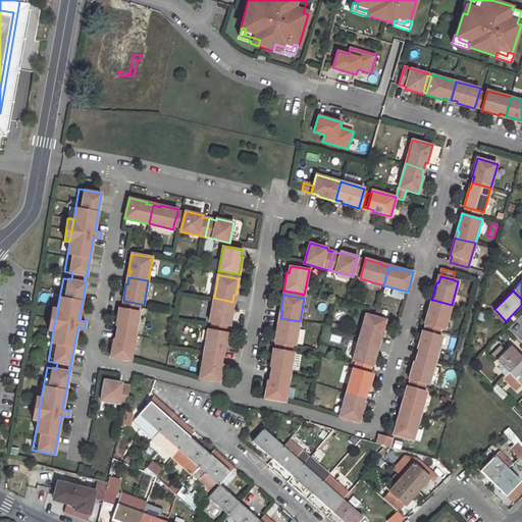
[(232,302),(214,298),(209,322),(213,322),(227,325),(229,325),(232,309),(231,308),(232,302)]
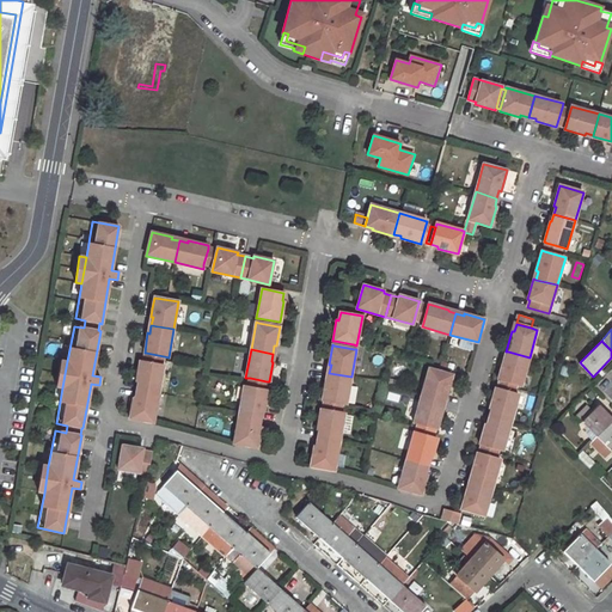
[(518,385),(521,386),(530,357),(508,352),(506,360),(503,359),(499,379),(500,380),(518,385)]
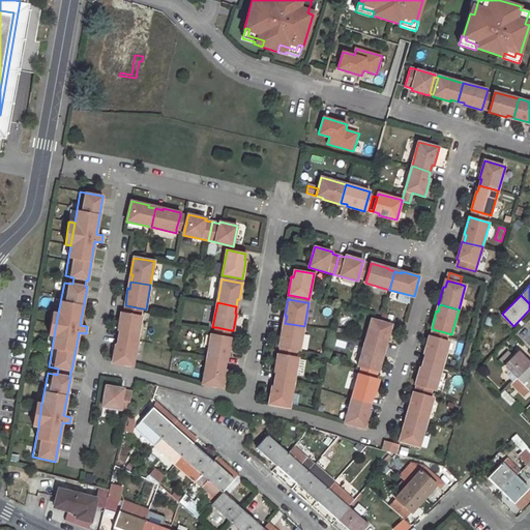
[(58,313),(53,312),(49,334),(54,335),(58,313)]
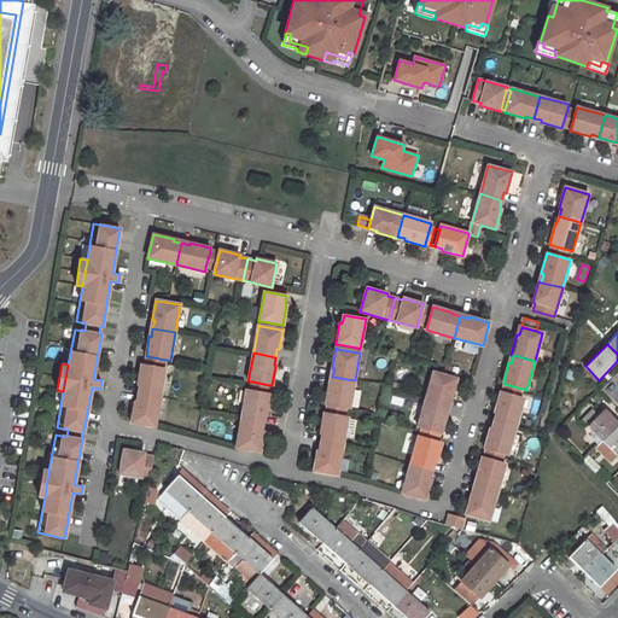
[(139,386),(138,394),(159,397),(165,368),(164,368),(145,365),(141,365),(138,385),(139,386)]
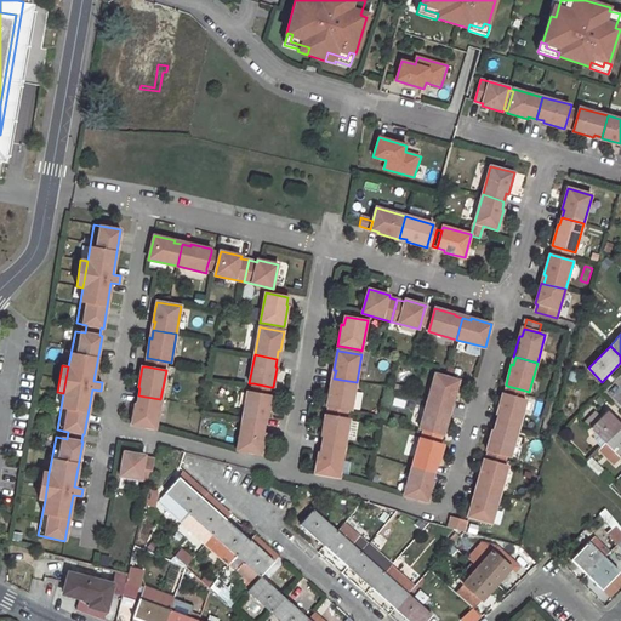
[(459,381),(436,374),(427,402),(449,408),(451,399),(454,400),(459,381)]
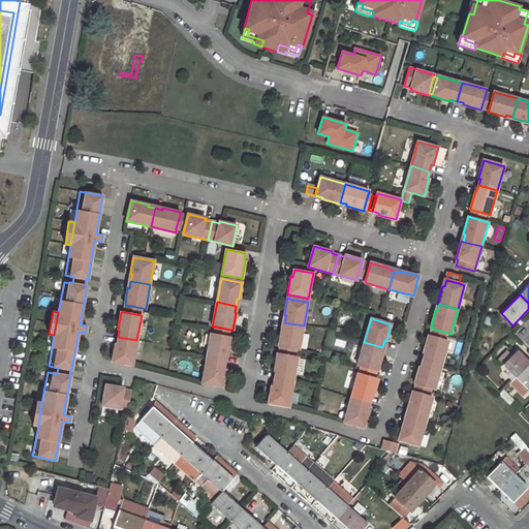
[(299,349),(304,325),(284,322),(283,330),(281,329),(279,346),(280,346),(296,349),(299,349)]
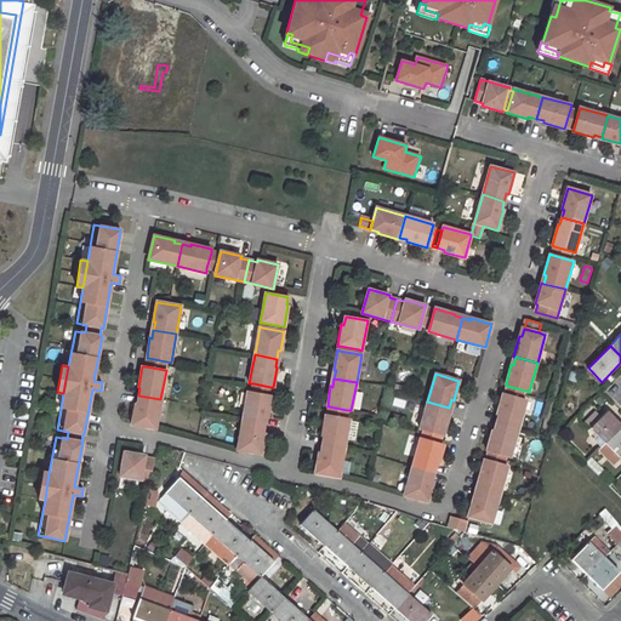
[(248,392),(243,421),(265,426),(266,417),(268,417),(272,397),(269,396),(251,393),(248,392)]
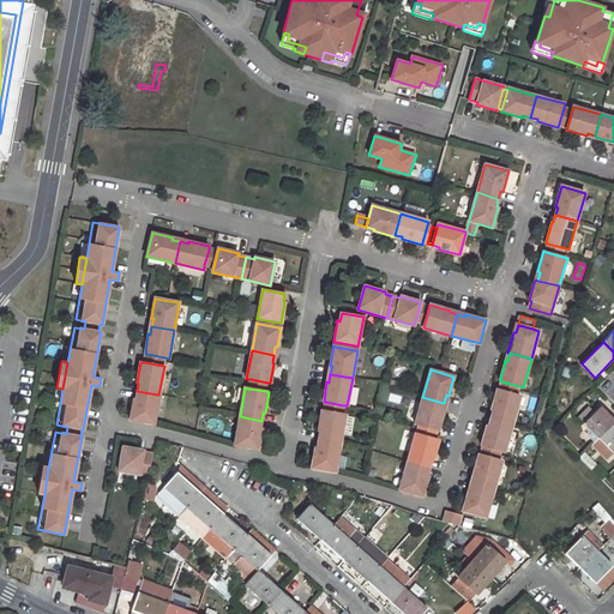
[(491,419),(512,425),(521,396),(517,395),(499,390),(497,390),(492,410),(493,410),(491,419)]
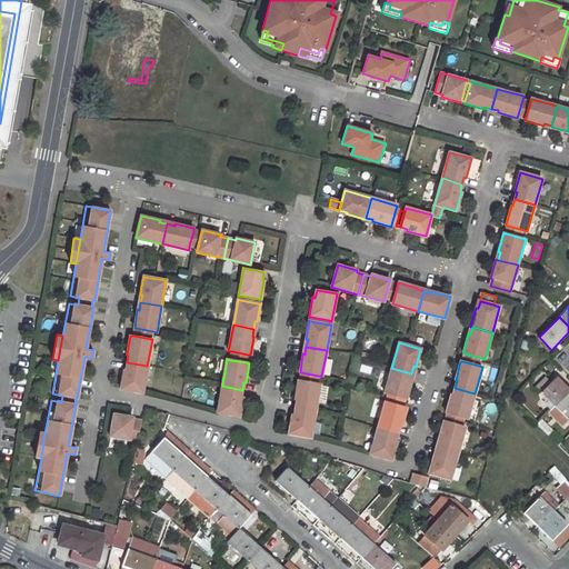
[(147,366),(127,362),(126,370),(123,370),(120,389),(142,393),(147,366)]
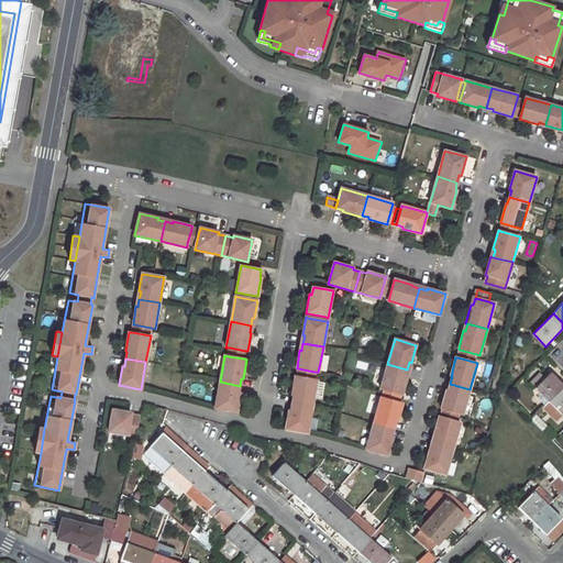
[(366,370),(367,363),(357,361),(355,367),(366,370)]
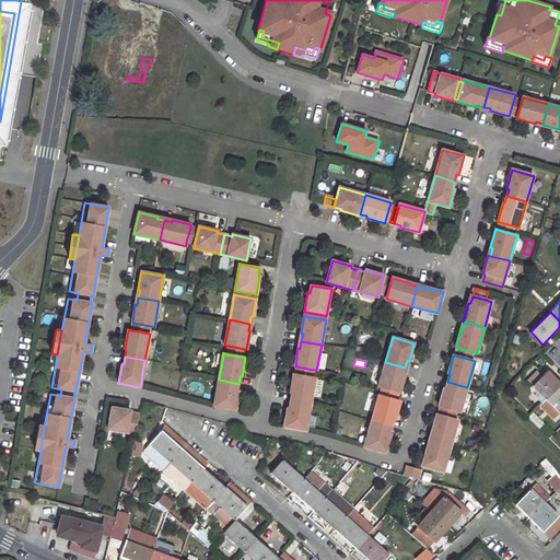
[(403,375),(405,368),(385,362),(378,386),(382,387),(398,393),(399,393),(405,375),(403,375)]
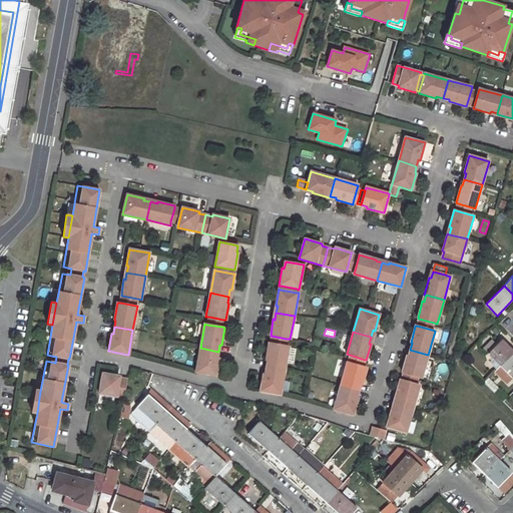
[(512,349),(503,339),(488,353),(501,365),(512,353),(512,349)]
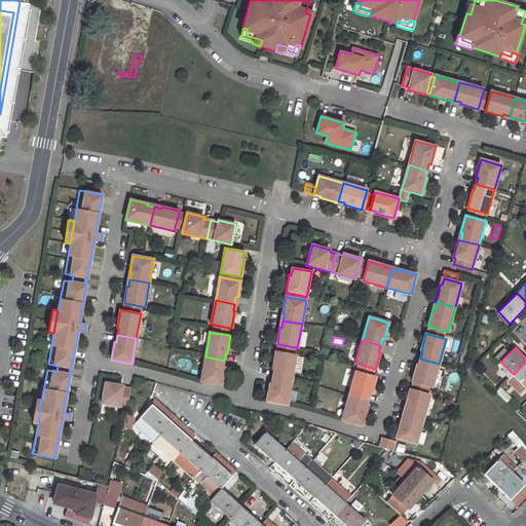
[(273,377),(292,380),(296,355),(293,354),(277,352),(275,351),(272,370),(274,370),(273,377)]
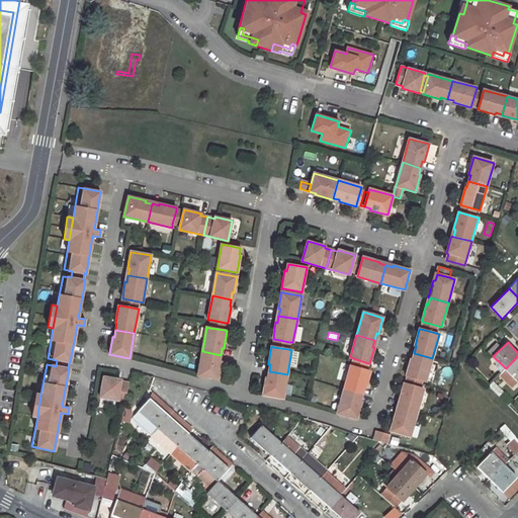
[(220,361),(221,355),(202,351),(197,375),(218,378),(221,361),(220,361)]
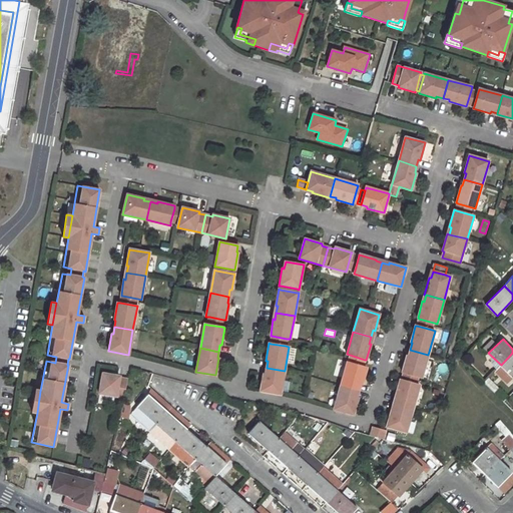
[(422,378),(428,355),(410,350),(409,356),(407,356),(402,373),(404,373),(418,377),(422,378)]
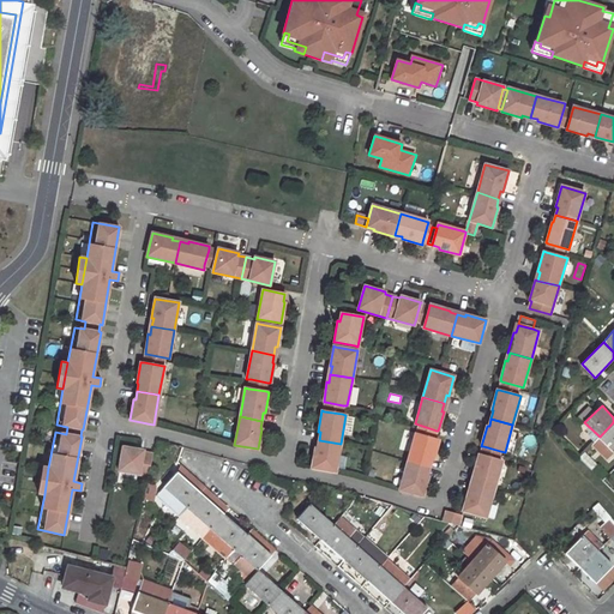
[(613,422),(600,437),(613,452),(613,422)]
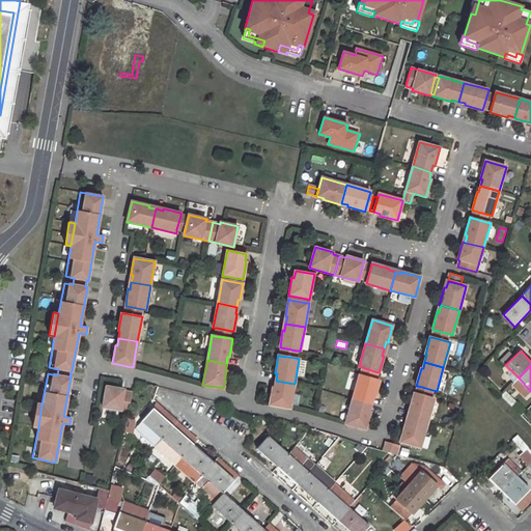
[(360,375),(359,374),(353,399),(370,404),(372,398),(374,398),(380,381),(375,380),(360,375)]
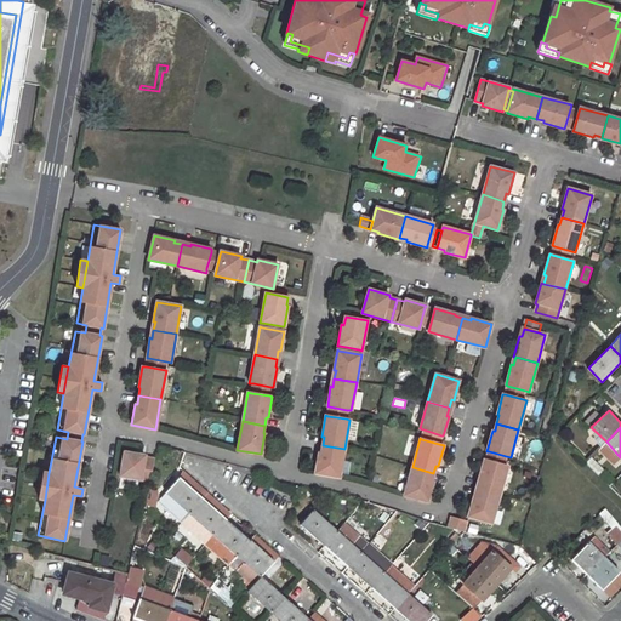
[(339,478),(345,449),(323,445),(322,453),(319,453),(315,473),(339,478)]
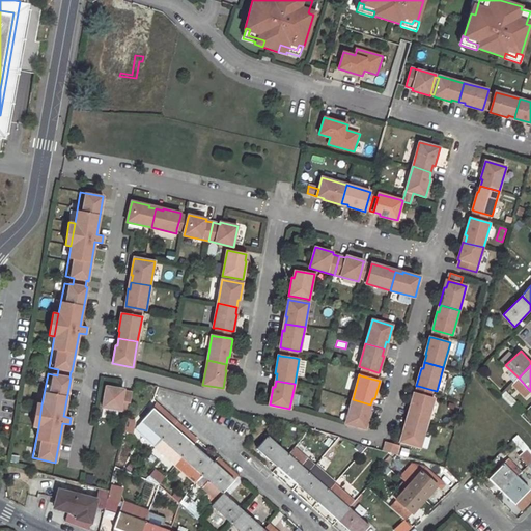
[(128,412),(133,393),(123,391),(124,390),(106,387),(103,408),(128,412)]
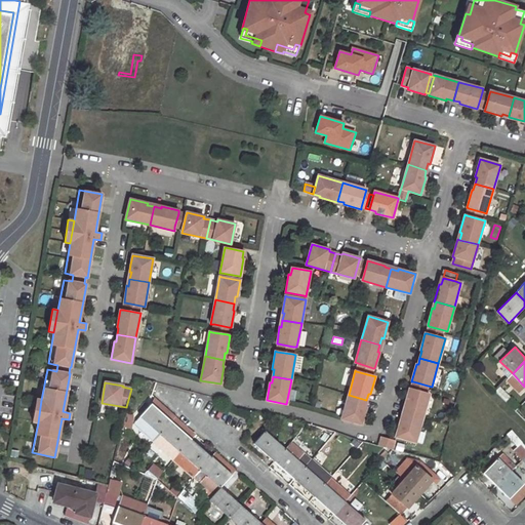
[(499,387),(495,392),(506,402),(511,396),(499,387)]
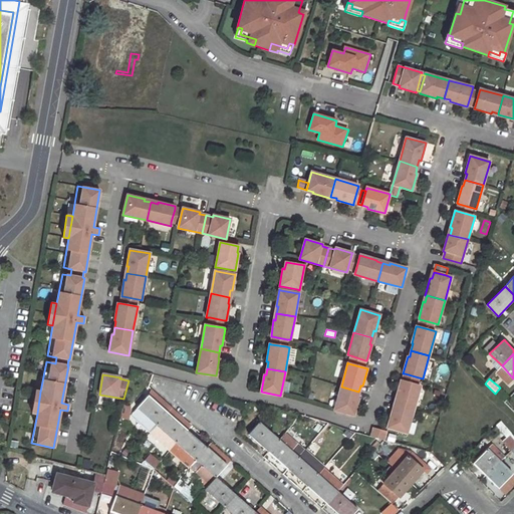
[(396,405),(414,410),(421,387),(417,386),(403,380),(401,380),(396,398),(398,399),(396,405)]
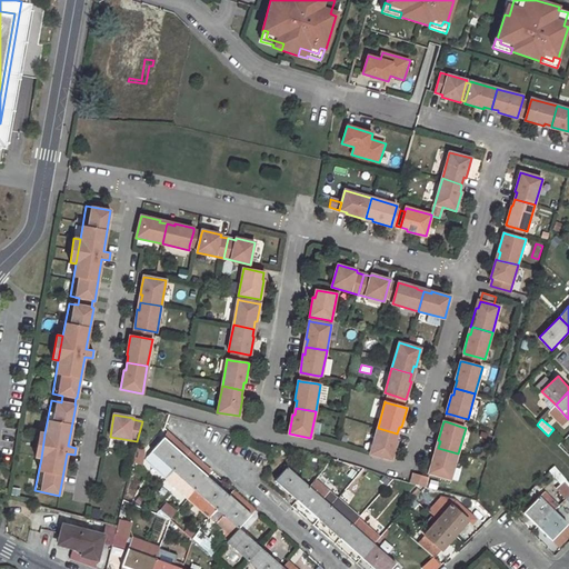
[(396,440),(397,433),(378,428),(370,453),(391,460),(397,441),(396,440)]
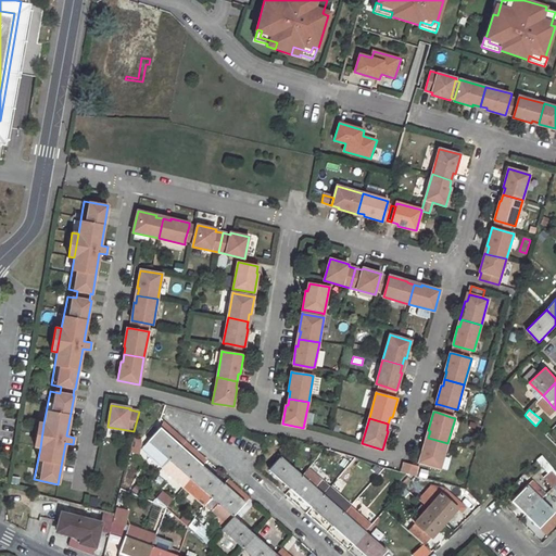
[(43,424),(38,422),(34,446),(40,447),(43,424)]
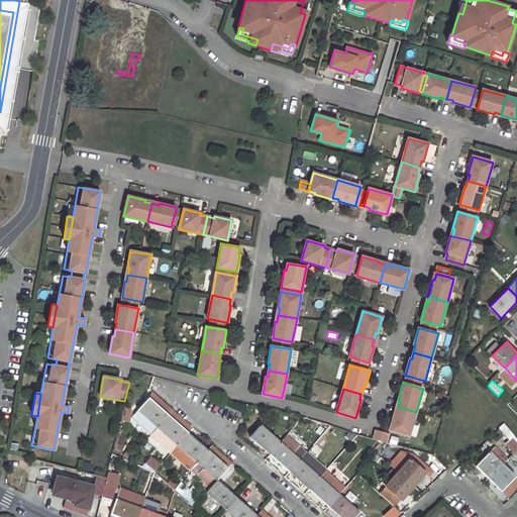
[(149,398),(139,410),(159,427),(169,415),(149,398)]
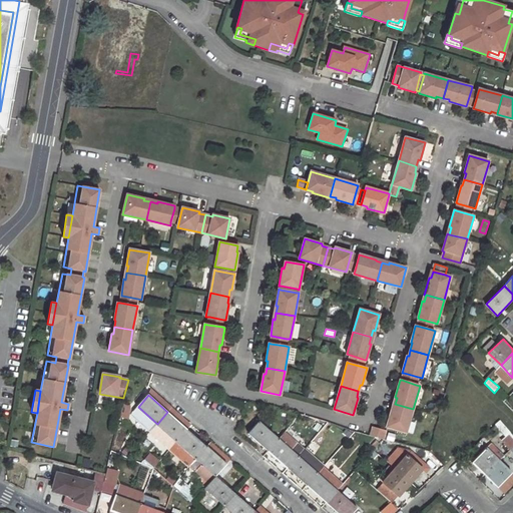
[(130,416),(130,406),(122,404),(120,413),(130,416)]
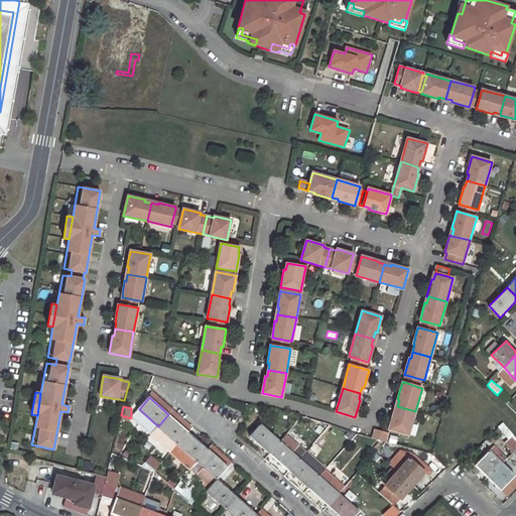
[(389,429),(408,435),(415,411),(397,406),(395,412),(394,412),(389,429)]
